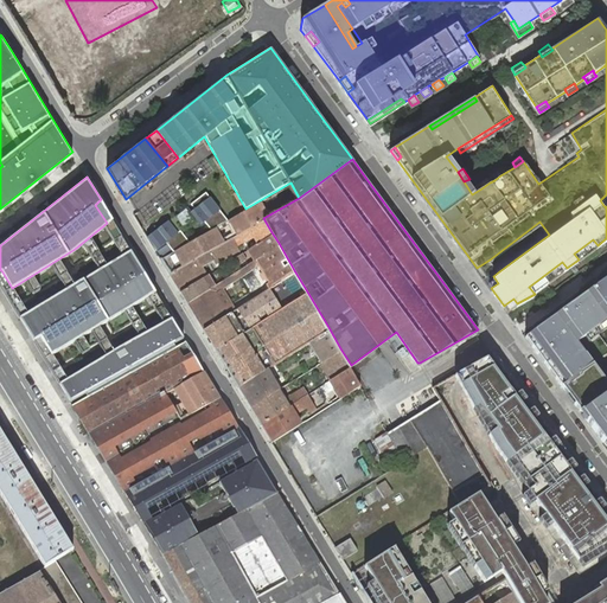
[(481,188),(490,183),(485,178),(478,184),(481,188)]
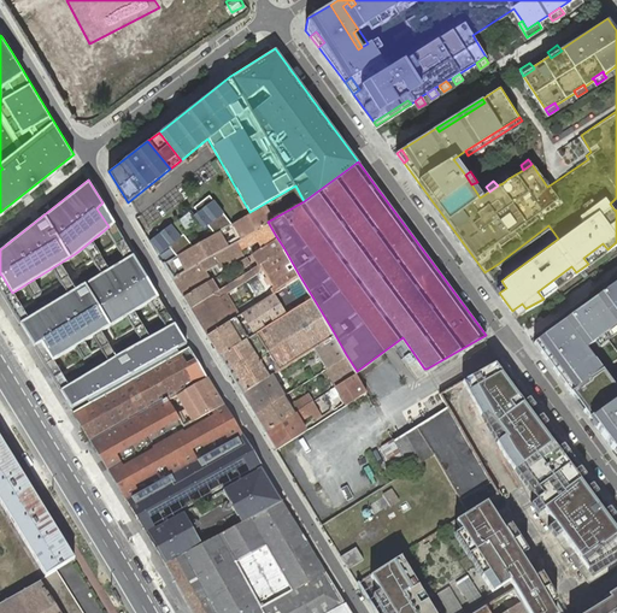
[(211,234),(234,220),(216,190),(194,204),(211,234)]
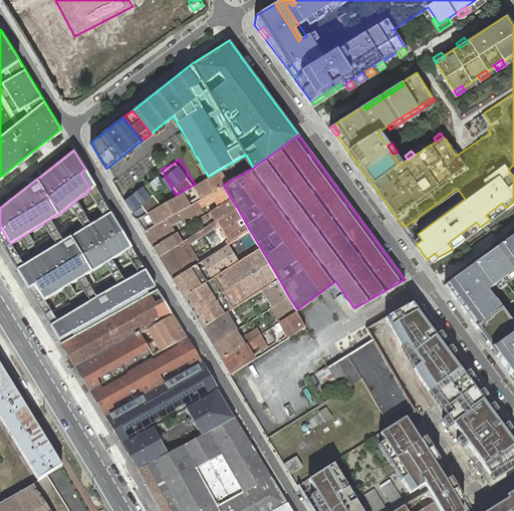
[(111,211),(85,169),(80,174),(90,189),(105,214),(111,211)]
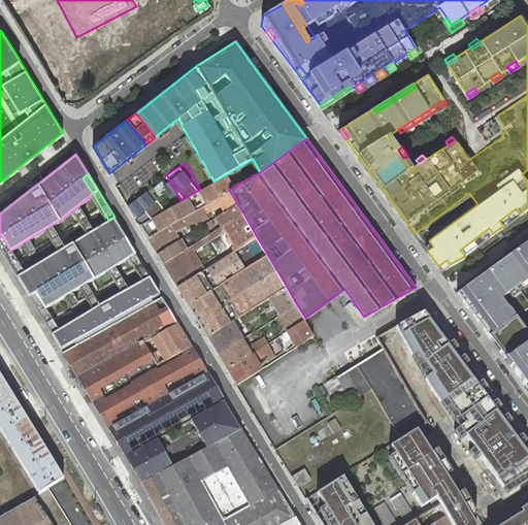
[(154,185),(161,195),(170,189),(164,178),(154,185)]
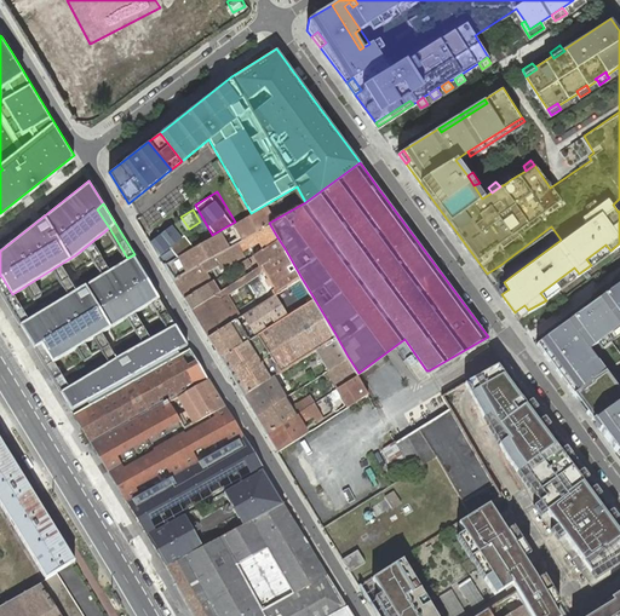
[(153,239),(162,253),(173,245),(179,253),(194,243),(178,220),(153,239)]
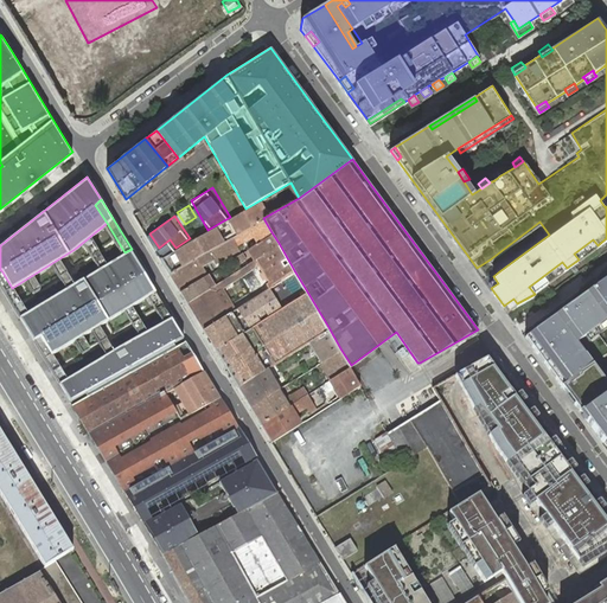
[(229,238),(238,233),(229,218),(212,228),(212,237),(217,245),(229,238)]
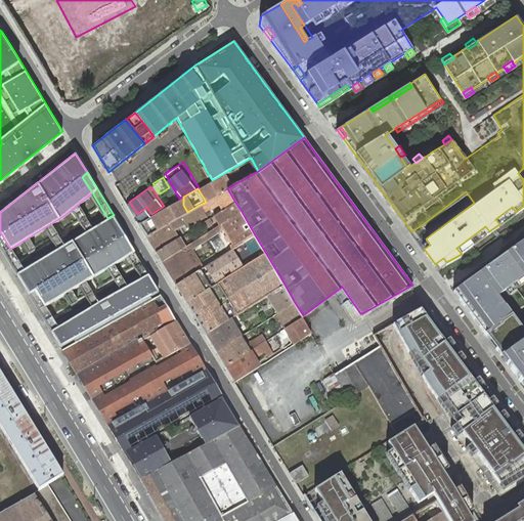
[(234,201),(227,188),(206,202),(198,206),(203,215),(200,217),(201,219),(208,215),(203,208),(218,200),(221,206),(214,211),(216,213),(219,211),(234,201)]
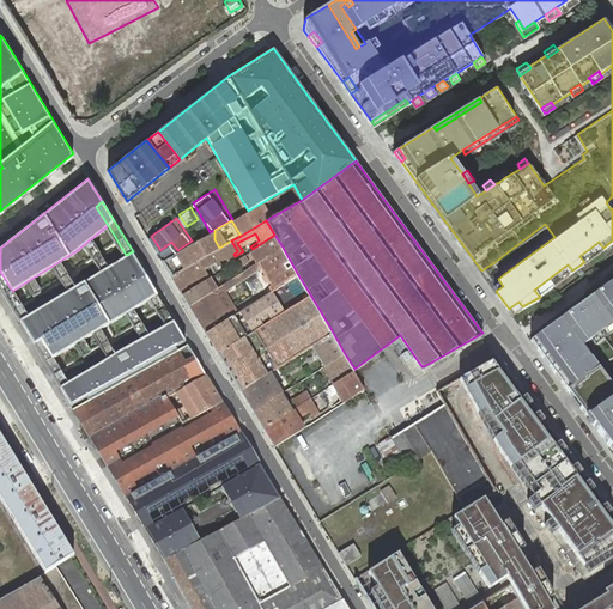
[(281,245),(274,235),(256,247),(263,257),(281,245)]
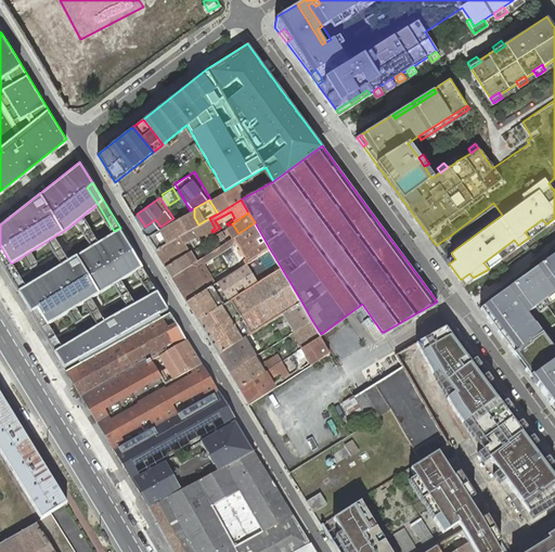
[(182,215),(147,235),(155,248),(191,229),(182,215)]
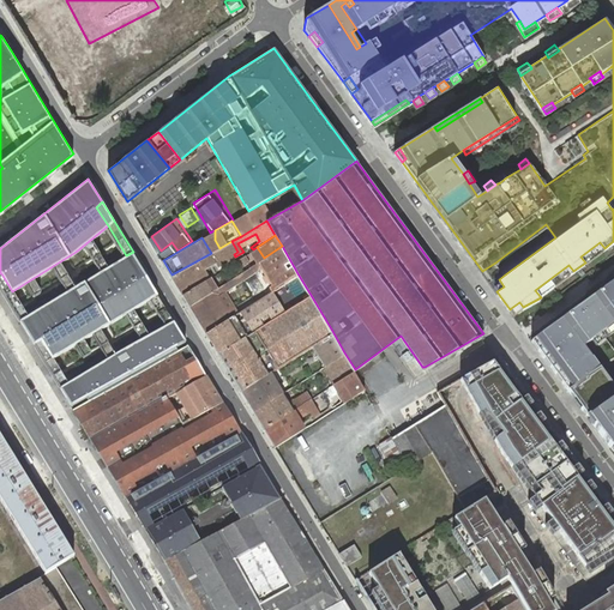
[(211,252),(215,259),(217,264),(234,254),(238,252),(232,241),(220,248),(211,252)]
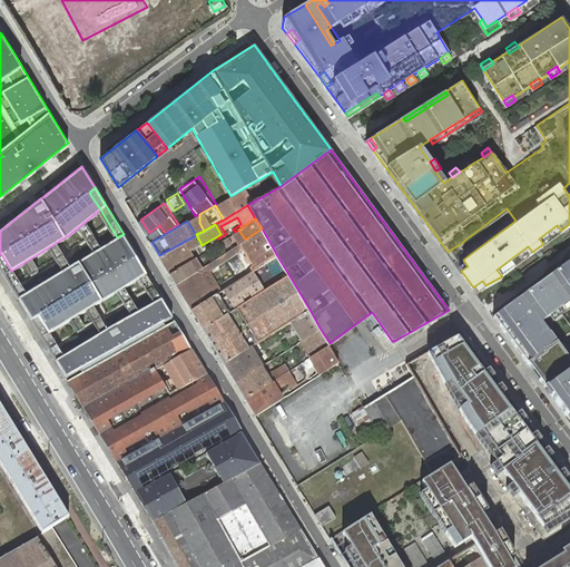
[(561,231),(557,225),(539,238),(543,244),(561,231)]
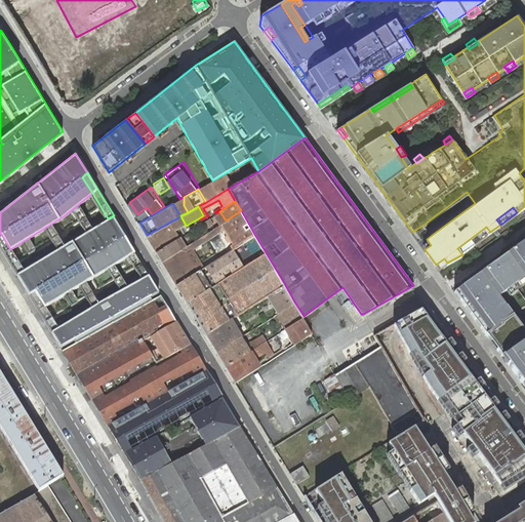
[(237,245),(254,234),(241,210),(226,221),(208,231),(211,236),(220,230),(226,227),(237,245)]
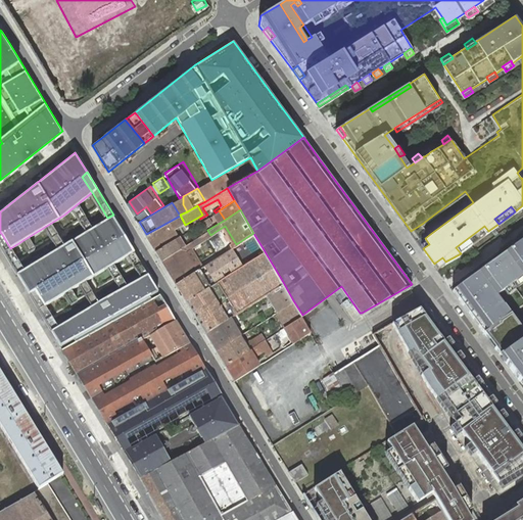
[(24,270),(17,274),(30,293),(35,289),(45,304),(134,249),(113,215),(107,218),(24,270)]
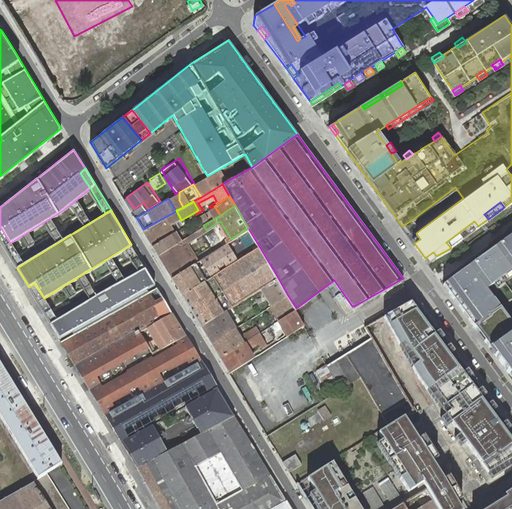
[(143,229),(152,244),(171,233),(176,230),(170,221),(179,216),(176,210),(176,211),(143,229)]
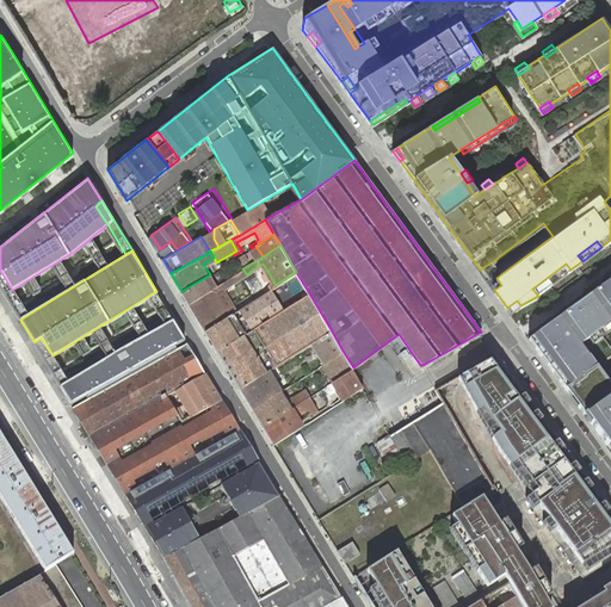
[(493,261),(480,270),(494,290),(501,285),(497,278),(503,273),(493,261)]
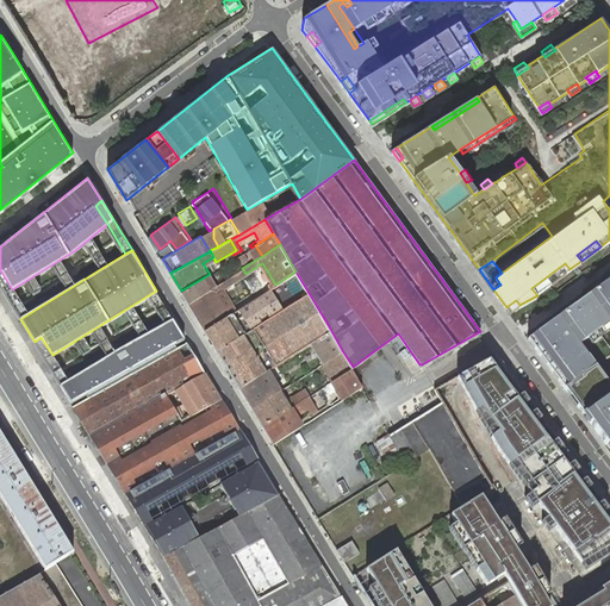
[(269,289),(275,285),(262,263),(256,267),(269,289)]
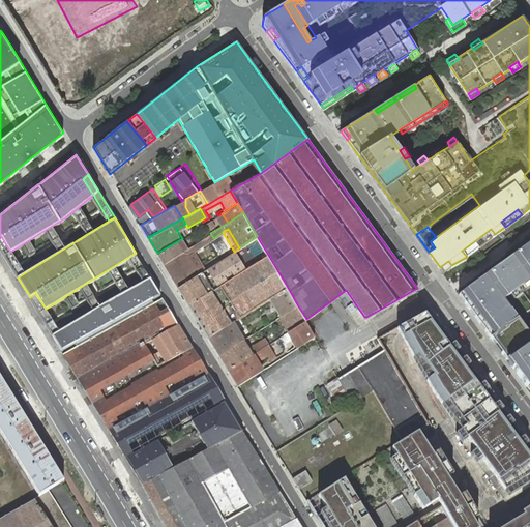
[(495,234),(491,229),(462,251),(466,256),(495,234)]
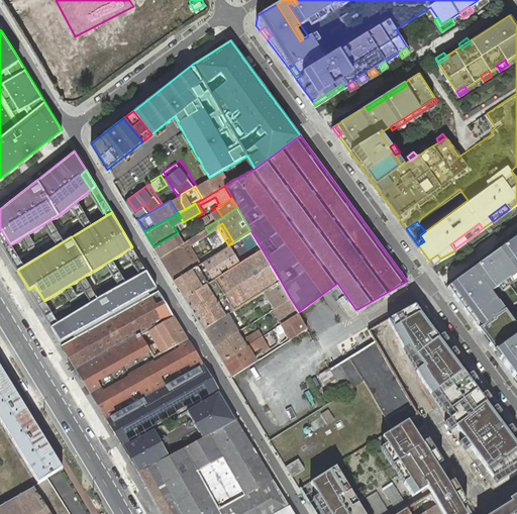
[(160,257),(171,274),(192,261),(184,247),(189,244),(208,232),(205,227),(183,241),(179,244),(160,257)]
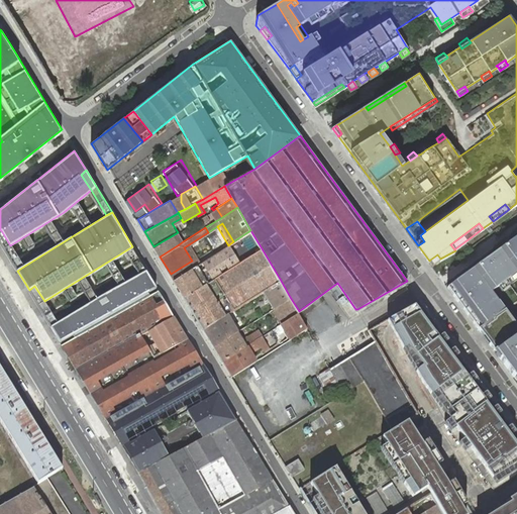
[(180,231),(178,232),(182,238),(191,233),(188,227),(180,231)]
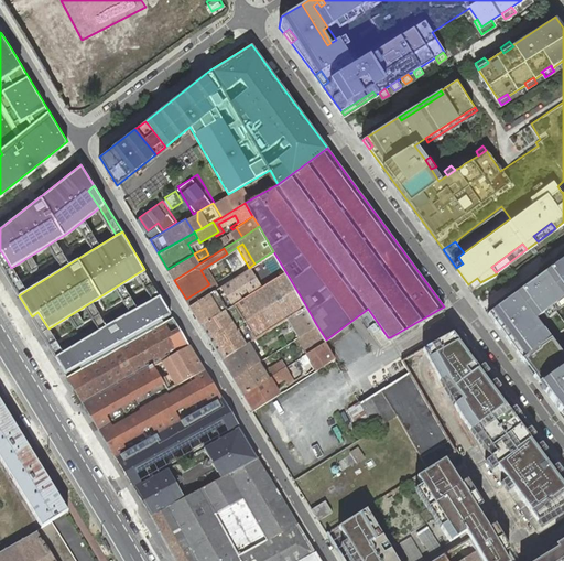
[(1,251),(0,251),(0,263),(19,295),(25,291),(11,268),(1,251)]
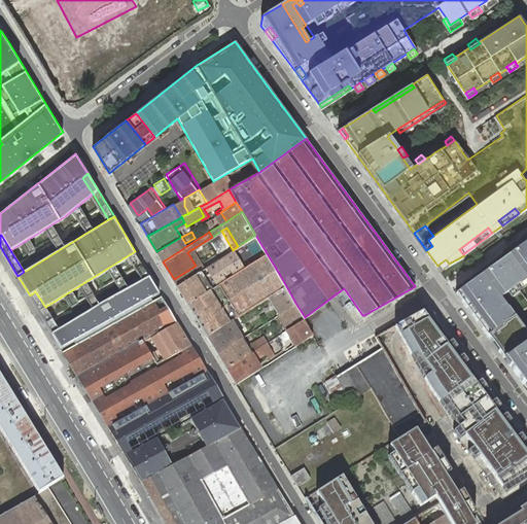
[(187,302),(267,253),(255,235),(238,246),(233,250),(218,258),(213,262),(207,266),(205,268),(207,271),(210,270),(211,271),(206,278),(201,270),(200,271),(177,284),(187,302)]
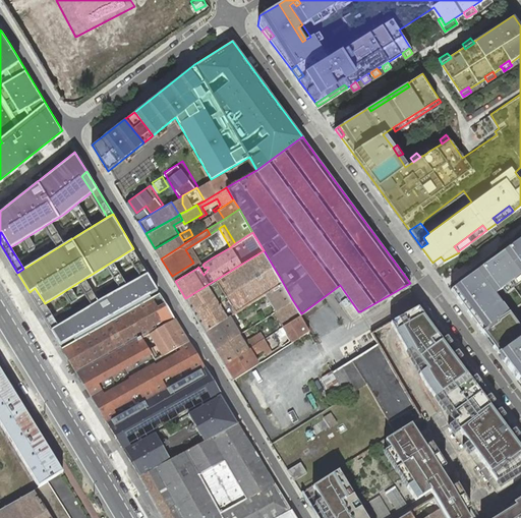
[(179,234),(174,237),(180,246),(184,243),(183,240),(179,234)]
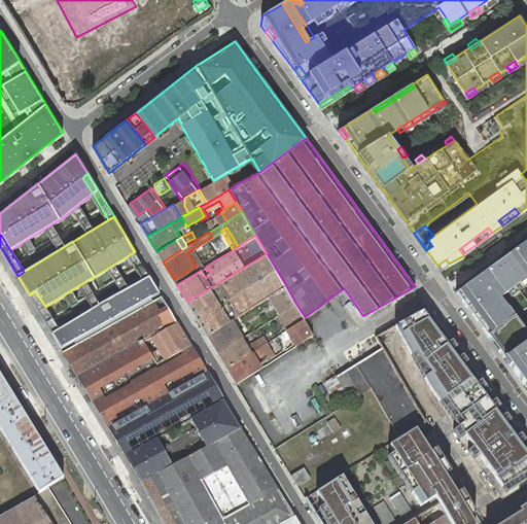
[(526,239),(456,291),(526,387),(526,239)]
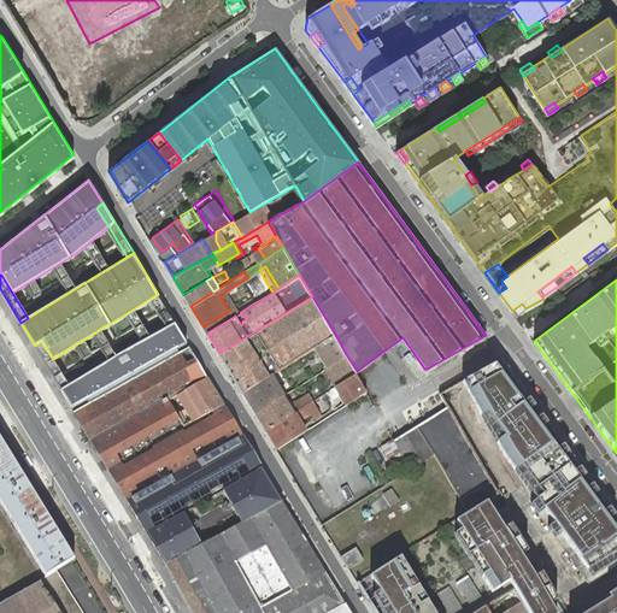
[(206,281),(183,294),(191,306),(213,292),(206,281)]
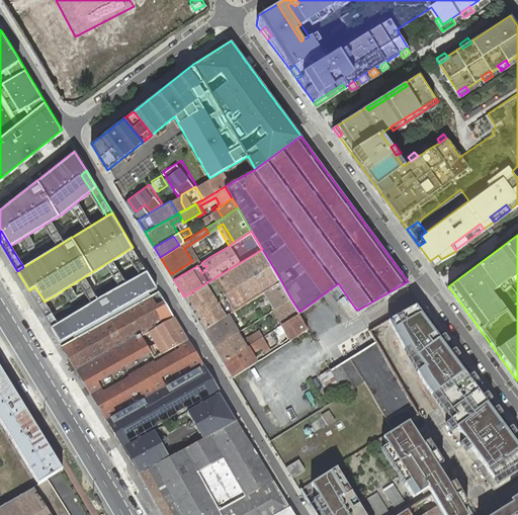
[(184,248),(192,261),(197,258),(189,245),(184,248)]
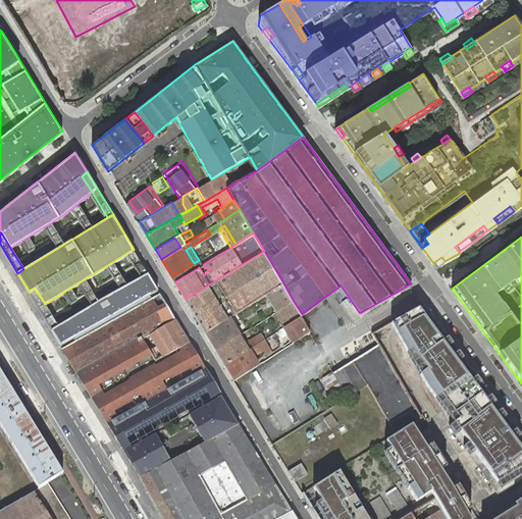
[(266,293),(282,281),(264,251),(186,299),(205,330),(226,317),(229,315),(266,293)]
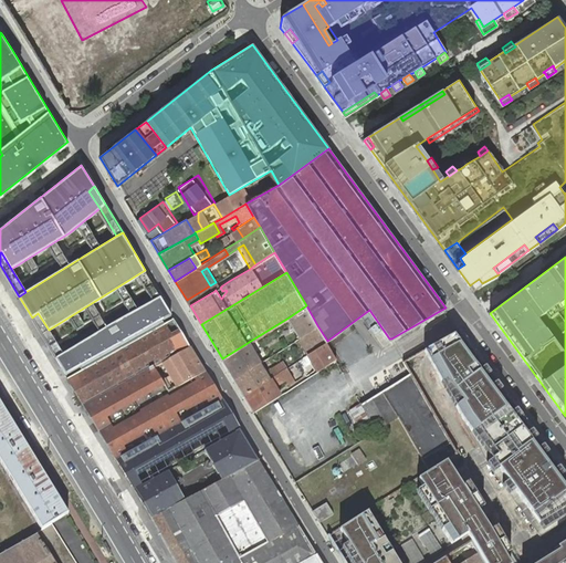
[(224,275),(229,281),(234,278),(230,272),(224,275)]
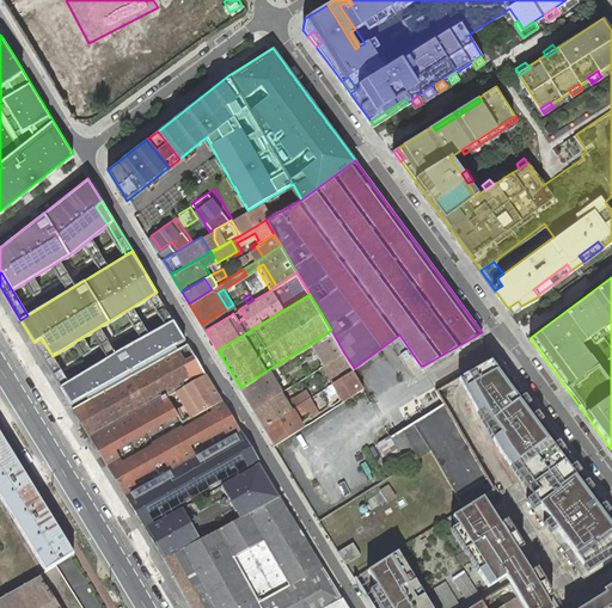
[(509,307),(513,312),(521,306),(518,301),(509,307)]
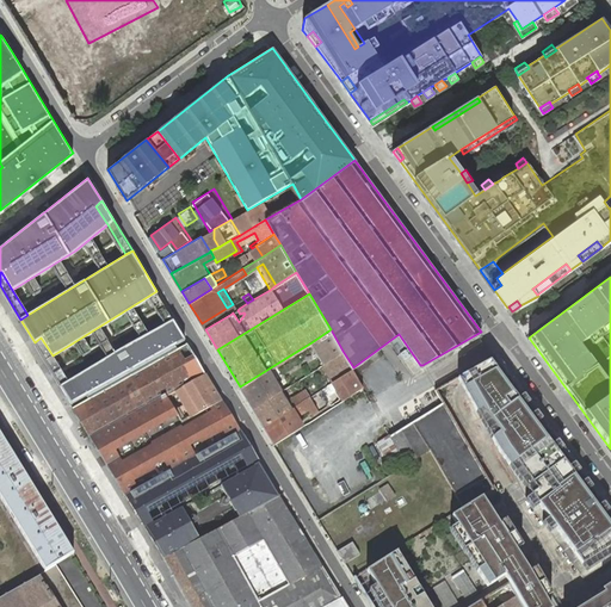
[(202,323),(205,329),(232,314),(227,308),(202,323)]
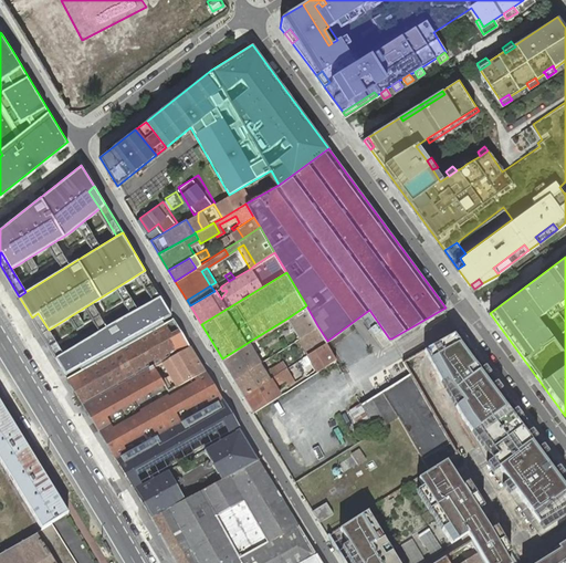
[(63,353),(56,357),(65,373),(80,364),(82,368),(158,325),(156,321),(171,313),(160,295),(63,353)]
